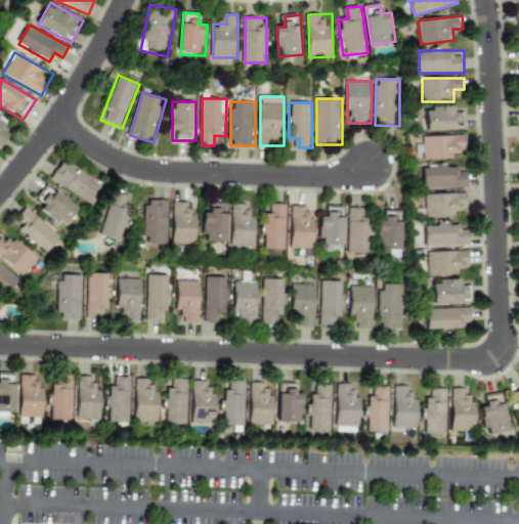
[(427,130),(465,130),(465,106),(427,106),(427,130)]
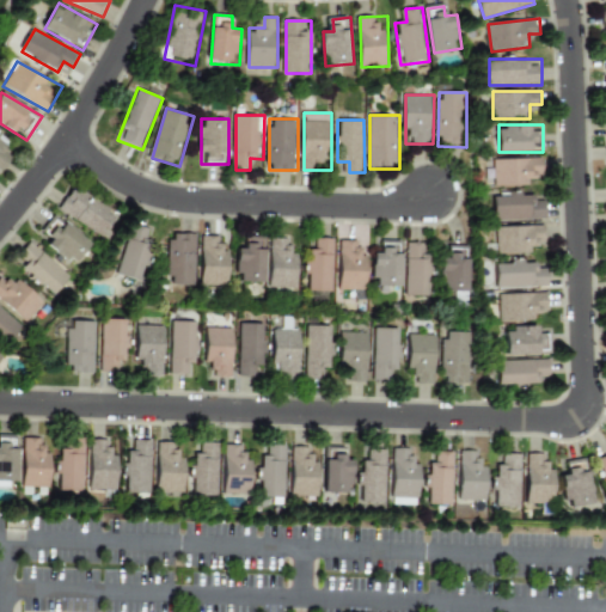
[(0,169),(2,171),(12,158),(4,152),(11,142),(0,134),(0,169)]
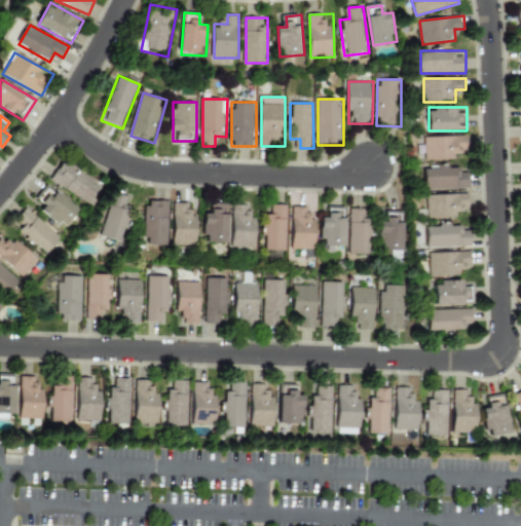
[(425,160),(458,160),(458,147),(468,147),(468,136),(425,136),(425,160)]
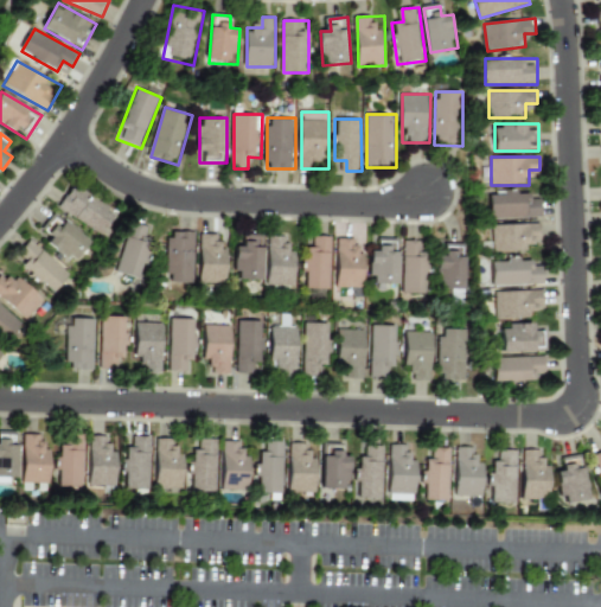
[(59,208),(103,236),(119,211),(75,184),(59,208)]
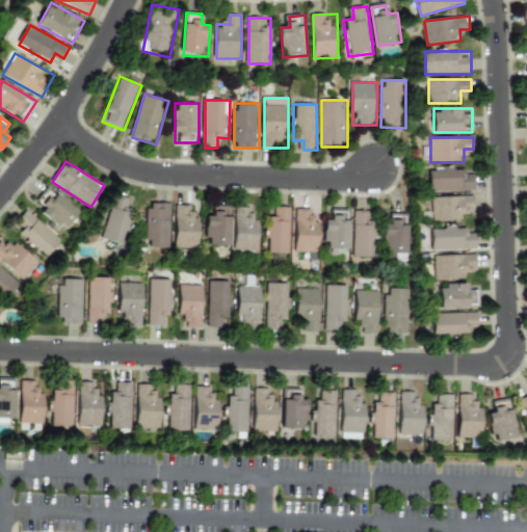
[(429,191),(473,191),(473,167),(429,167),(429,191)]
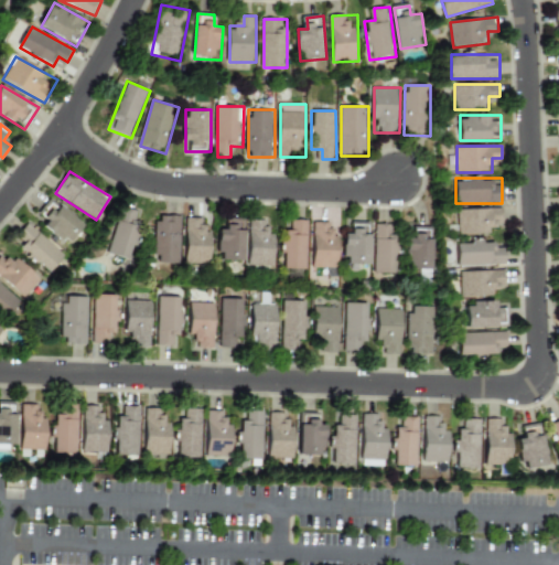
[(71,245),(86,223),(53,200),(38,222),(71,245)]
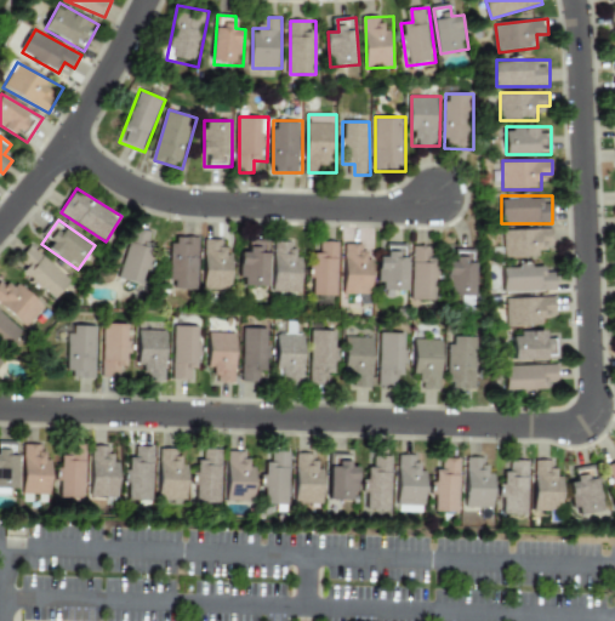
[(120,278),(144,285),(157,246),(149,244),(153,232),(136,227),(120,278)]
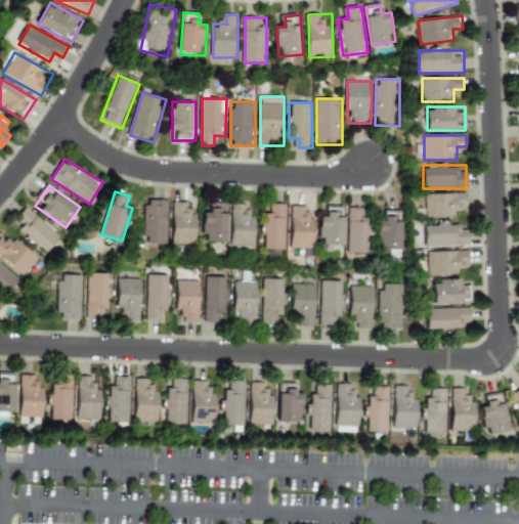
[(426,193),(426,217),(461,217),(461,206),(469,206),(469,193),(426,193)]
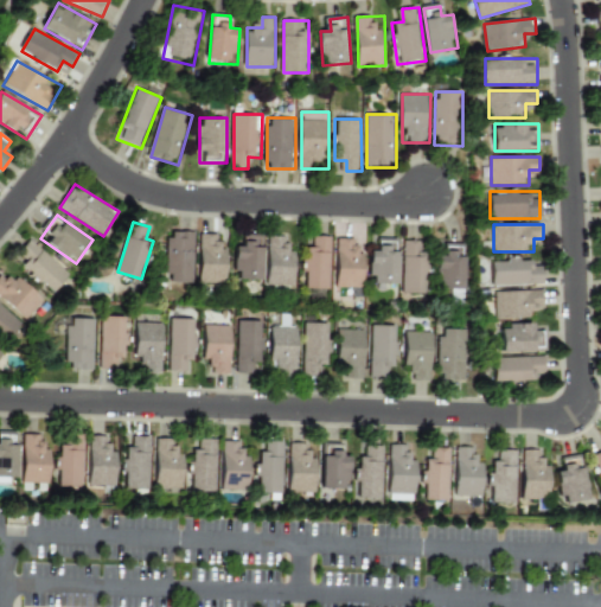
[(168,283),(197,283),(197,231),(168,231),(168,283)]
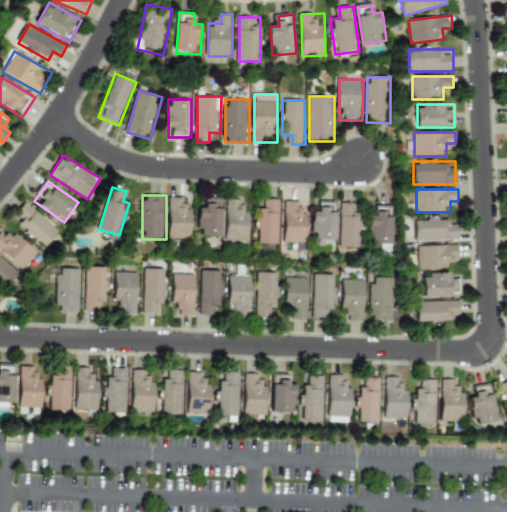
[(194,207),(183,207),(183,197),(170,197),(170,239),(194,239),(194,207)]
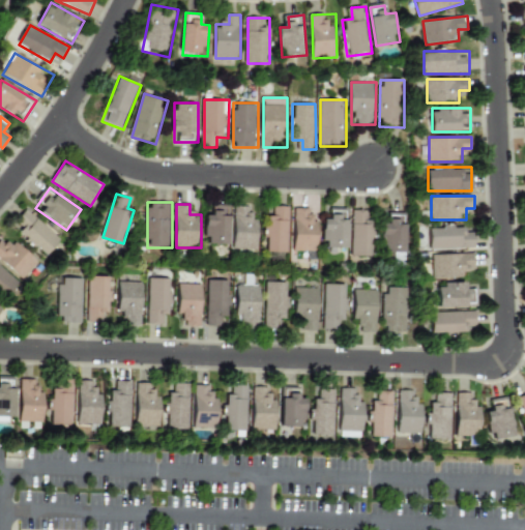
[(249,206),(235,206),(235,249),(260,249),(260,216),(249,216),(249,206)]
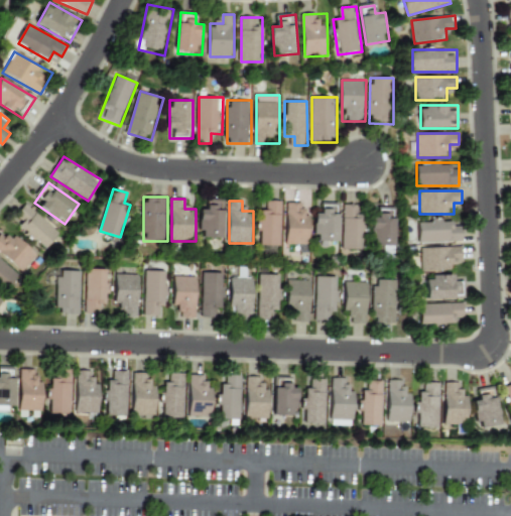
[(269,254),(283,254),(283,201),(271,201),(271,211),(259,210),(259,246),(269,246),(269,254)]
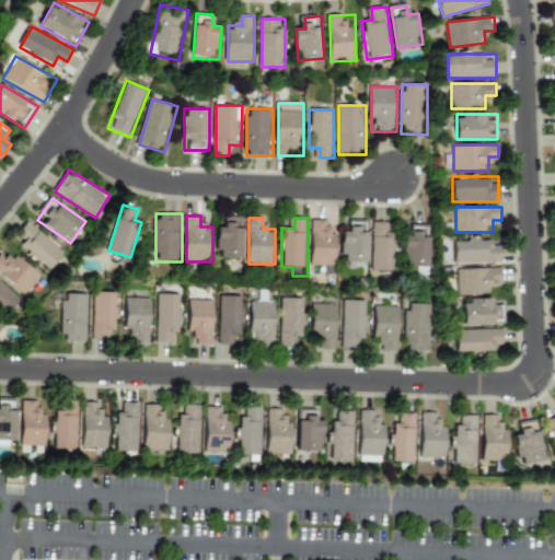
[(245,219),(219,219),(218,258),(244,258),(245,219)]
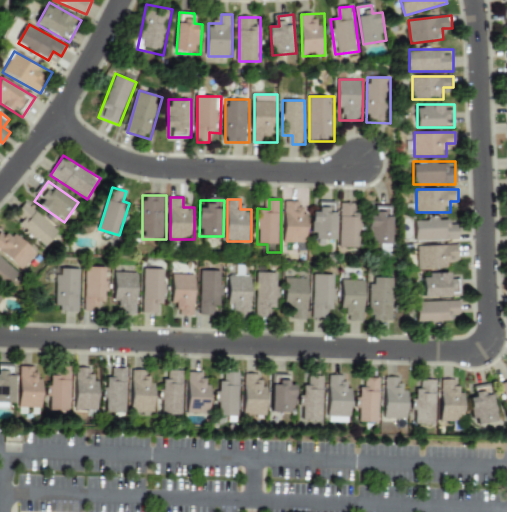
[(21,225),(47,247),(61,230),(28,201),(20,211),(27,217),(21,225)]
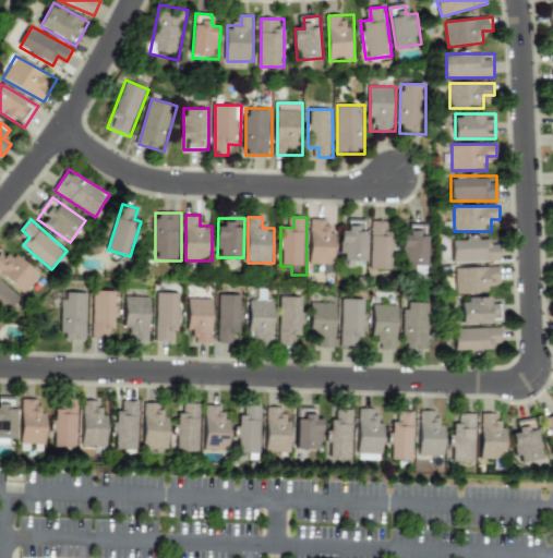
[(311,219),(311,264),(337,264),(337,229),(325,229),(325,219),(311,219)]
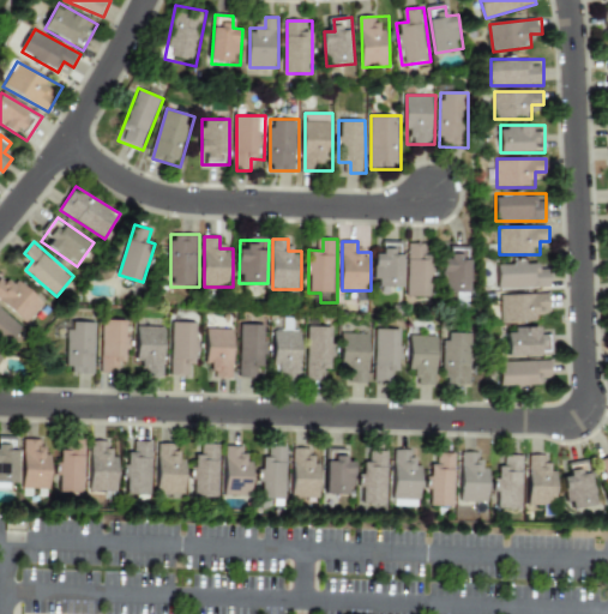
[(375,288),(404,288),(404,242),(390,242),(390,252),(375,252),(375,288)]
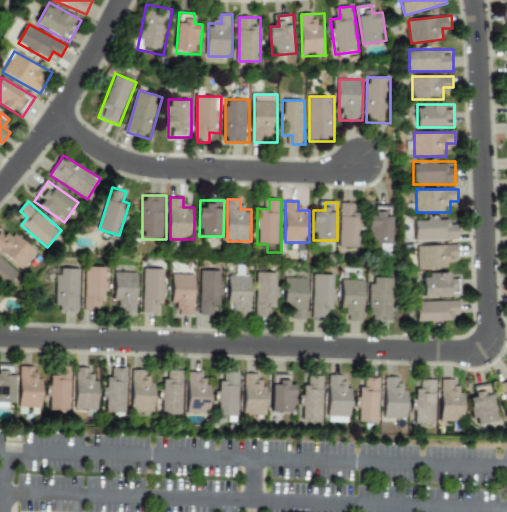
[(361,202),(341,202),(341,247),(361,247),(361,202)]
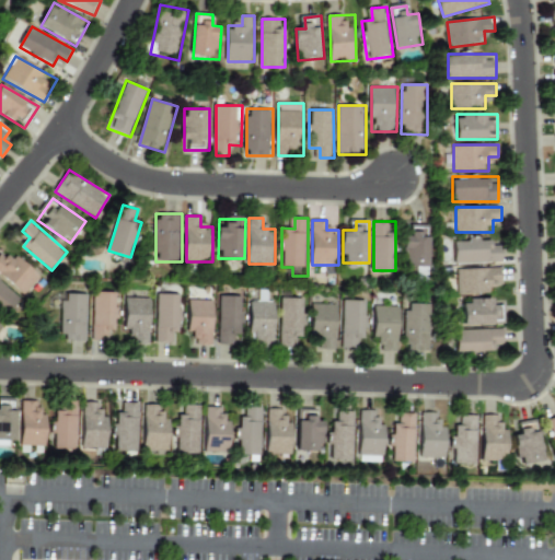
[(405,268),(419,268),(419,280),(431,280),(431,228),(405,228),(405,268)]
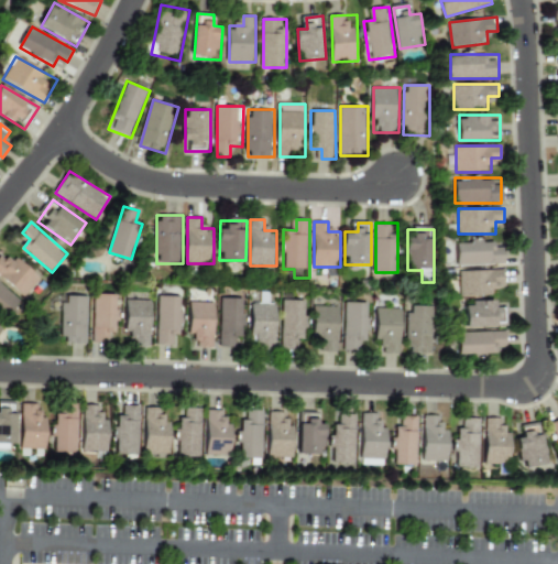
[(458,239),(458,264),(506,264),(506,249),(495,249),(495,239),(458,239)]
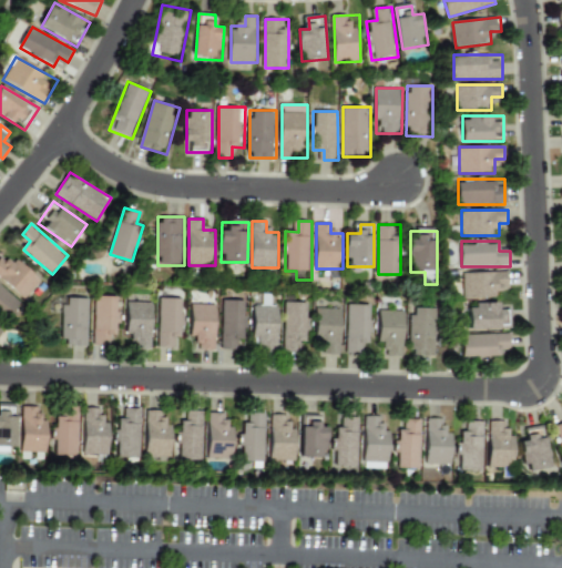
[(0,275),(26,298),(42,281),(9,251),(0,260),(0,275)]
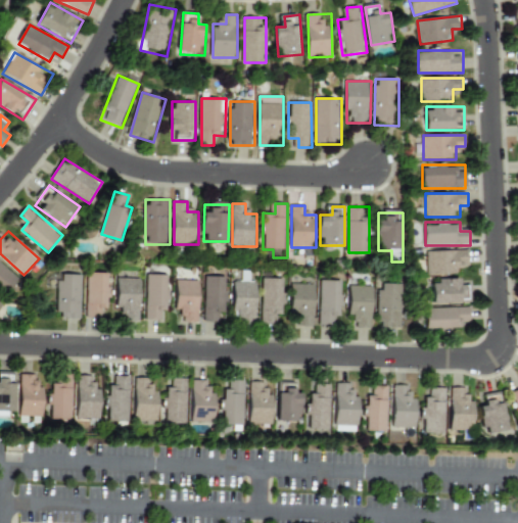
[(428,274),(459,274),(459,263),(470,263),(470,250),(428,250),(428,274)]
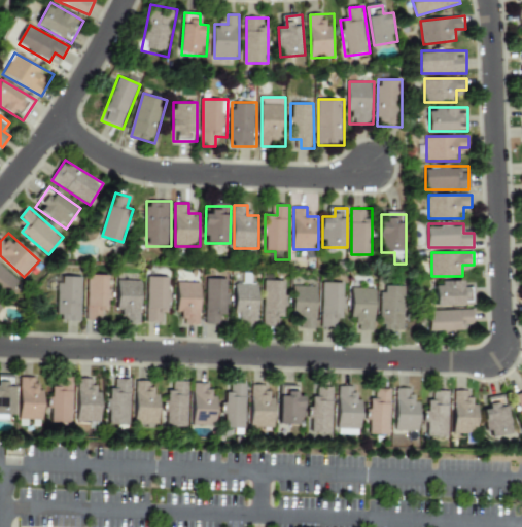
[(0,291),(6,297),(21,282),(0,261),(0,291)]
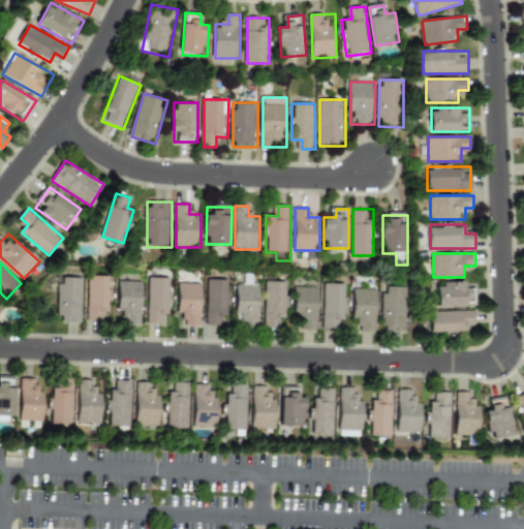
[(116,276),(90,276),(90,321),(102,321),(102,311),(115,311),(116,276)]
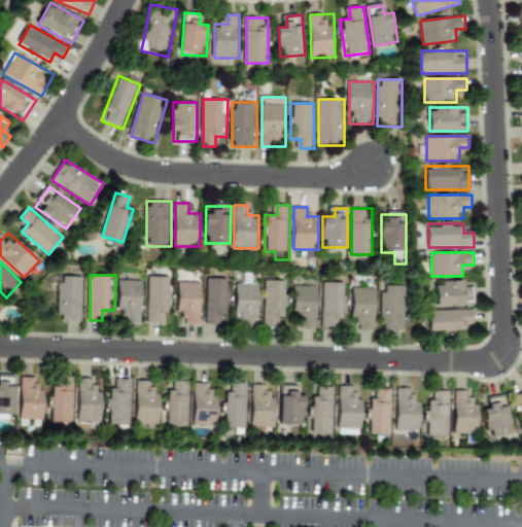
[(83,320),(83,276),(60,276),(60,320),(83,320)]
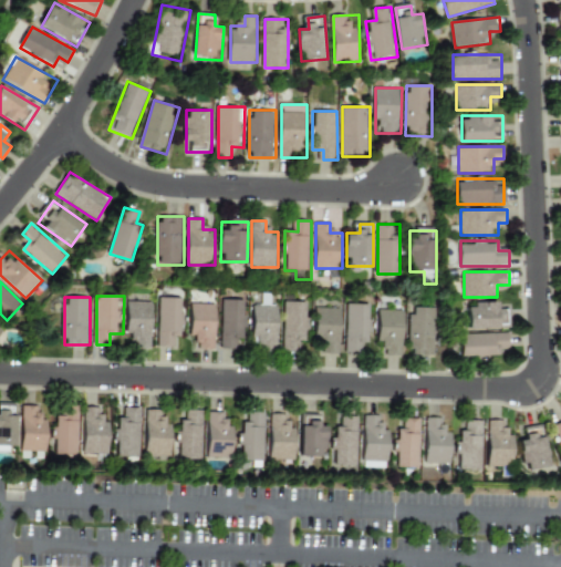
[(174,336),(187,336),(187,297),(160,297),(160,347),(174,347),(174,336)]
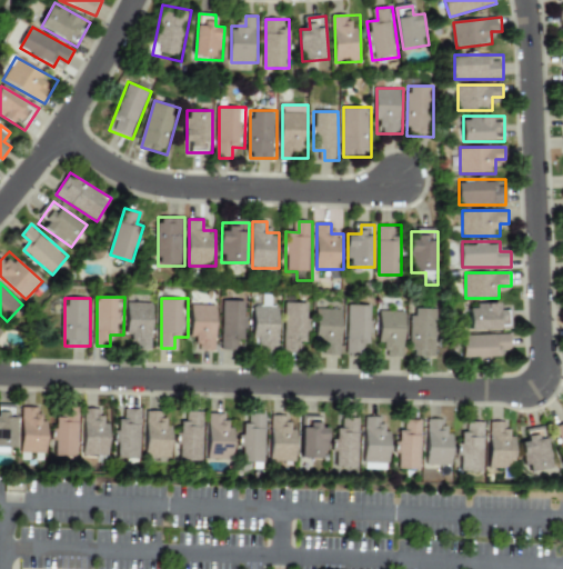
[(248,350),(248,300),(224,300),(224,350),(248,350)]
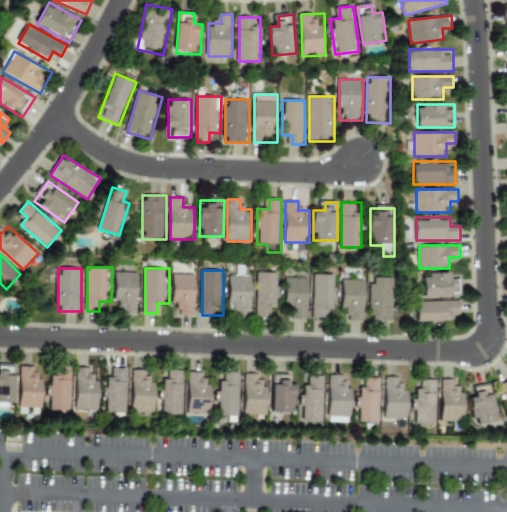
[(139,272),(116,272),(116,313),(139,313),(139,272)]
